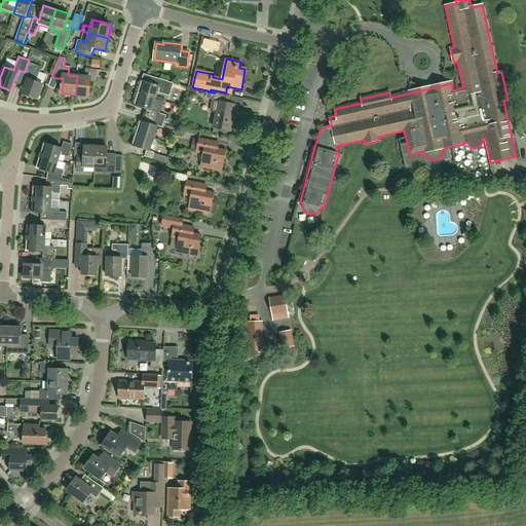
[(28,63),(25,72),(23,78),(26,79),(28,79),(23,94),(37,99),(42,84),(36,82),(41,67),(28,63)]
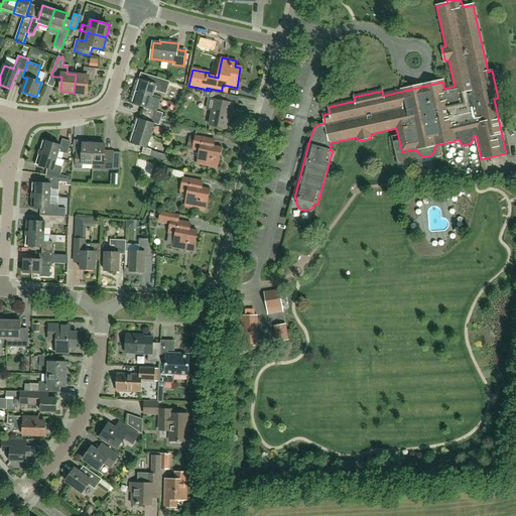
[(76,75),(74,93),(87,94),(89,80),(95,80),(95,74),(96,69),(84,68),(83,76),(76,75)]
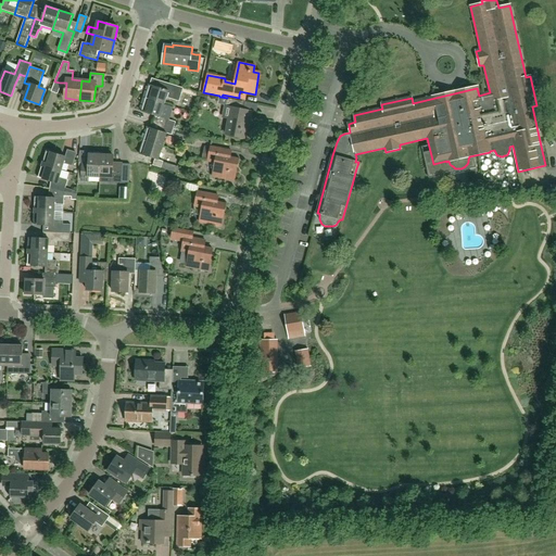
[(179,101),(184,88),(165,81),(164,85),(163,88),(150,84),(144,98),(164,104),(166,98),(179,101)]
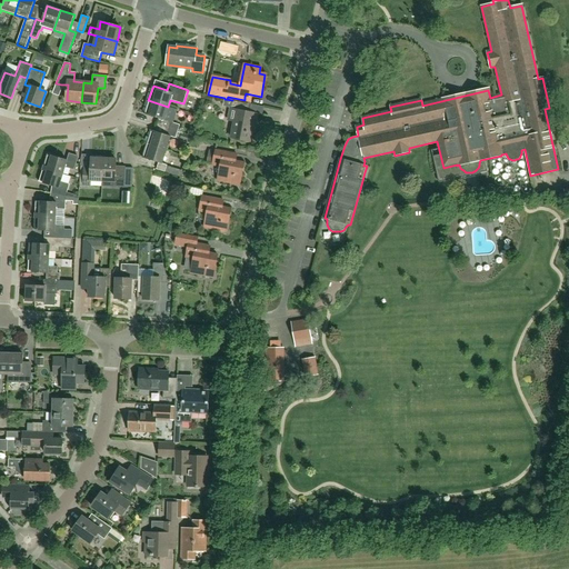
[(163,120),(168,107),(148,100),(143,113),(163,120)]
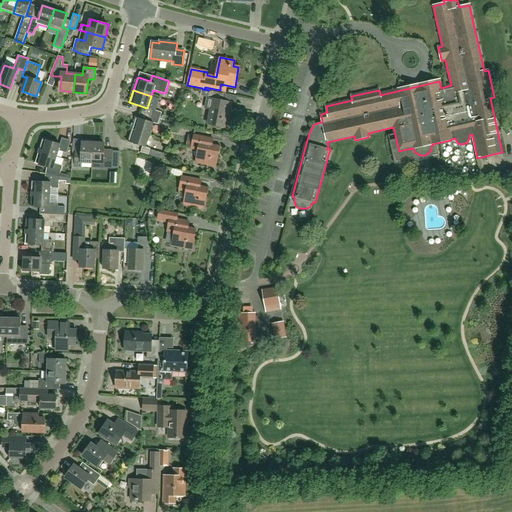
[(226,94),(209,90),(206,107),(211,108),(208,123),(225,127),(228,113),(229,113),(231,103),(224,101),(225,98),(226,94)]
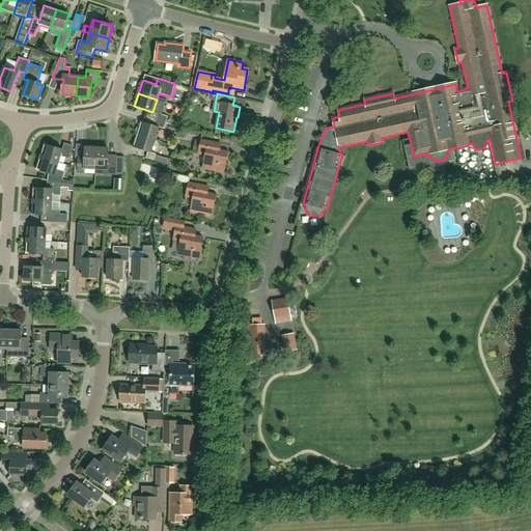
[(158,120),(166,122),(168,116),(160,114),(158,120)]
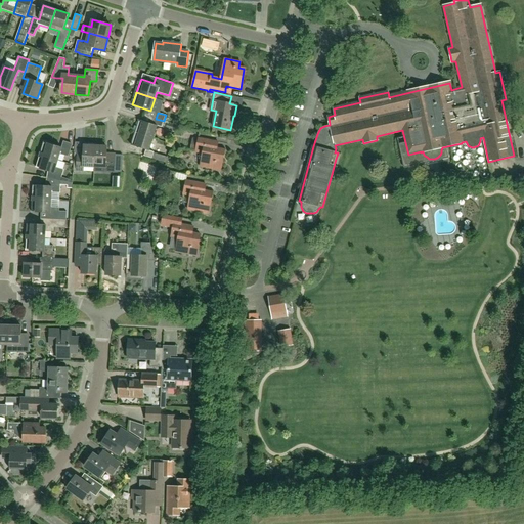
[(162,127),(164,121),(156,119),(154,124),(139,120),(135,132),(154,138),(158,126),(162,127)]
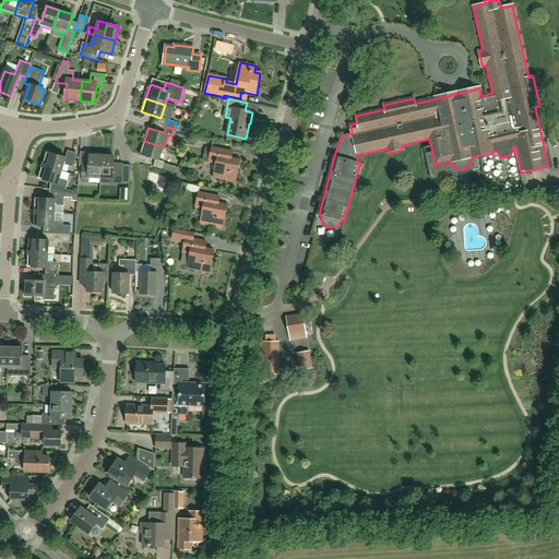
[(159,161),(164,147),(144,141),(140,154),(155,159),(154,163),(154,166),(162,168),(163,169),(162,169),(177,174),(179,167),(164,163),(164,162),(159,161)]
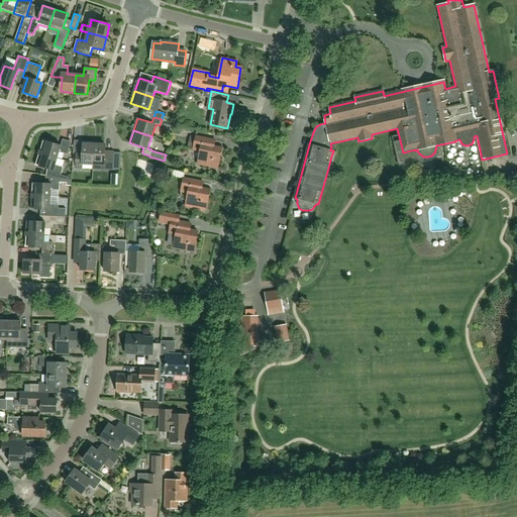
[(214,143),(215,140),(196,136),(193,149),(200,151),(198,164),(217,168),(221,147),(214,146),(214,143)]
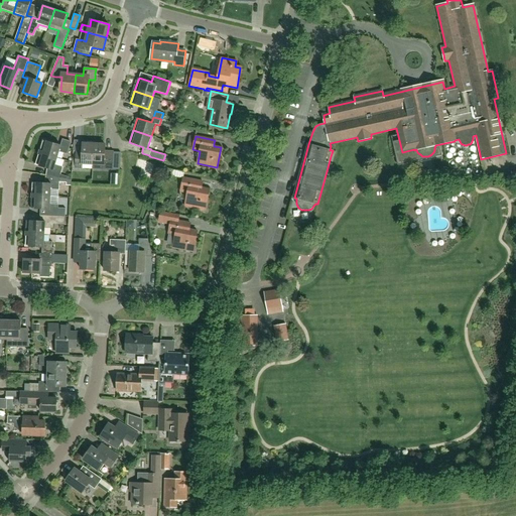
[(43,140),(39,152),(57,158),(59,152),(67,154),(69,148),(71,142),(62,139),(60,145),(43,140)]
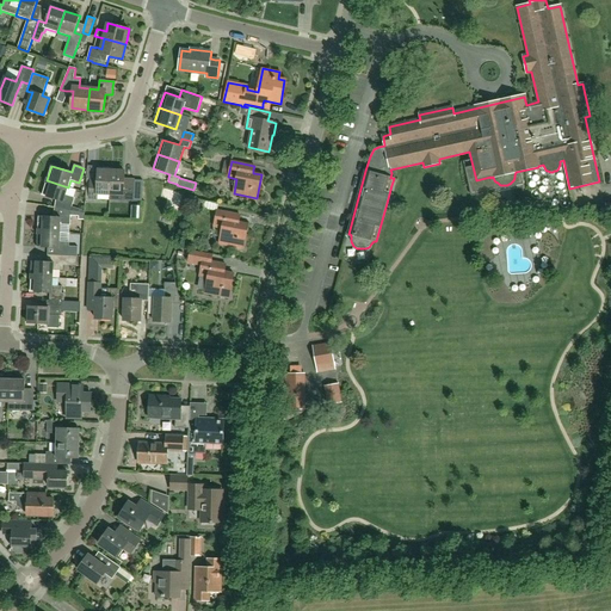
[(110,193),(111,170),(98,170),(98,178),(93,178),(91,178),(91,198),(98,198),(98,193),(110,193)]
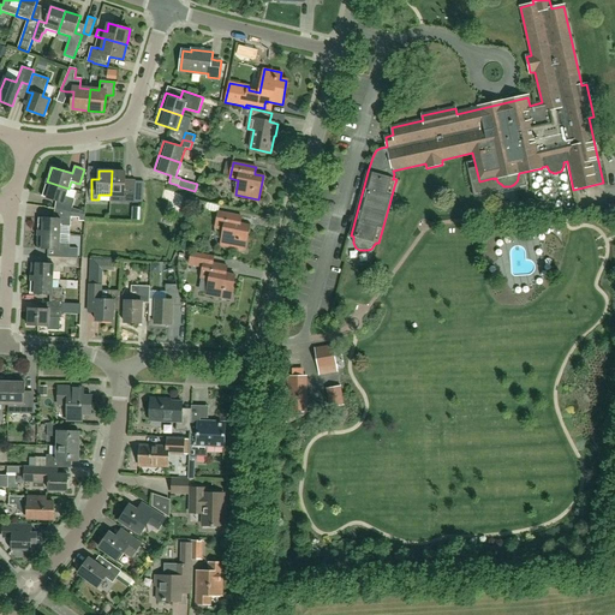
[(112,171),(111,195),(111,202),(123,202),(123,201),(135,202),(136,179),(125,178),(126,172),(112,171)]
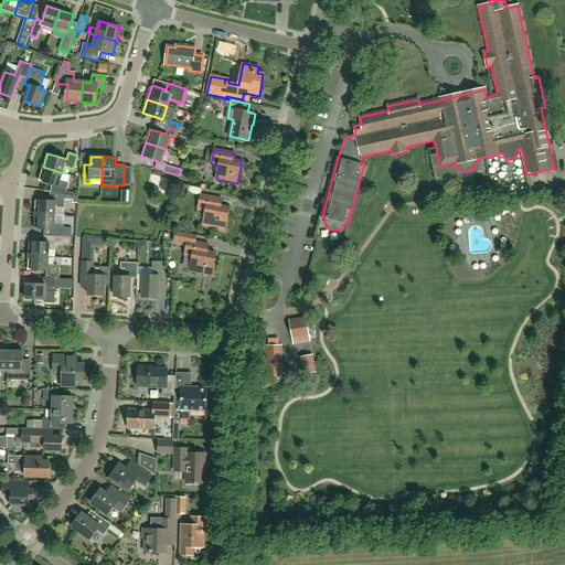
[(507,167),(509,174),(515,172),(513,164),(507,167)]
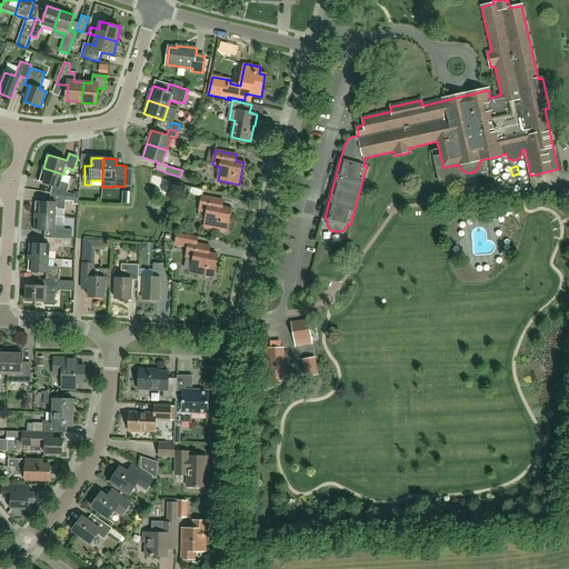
[(61,181),(63,175),(43,168),(39,181),(53,186),(68,190),(70,185),(61,181)]
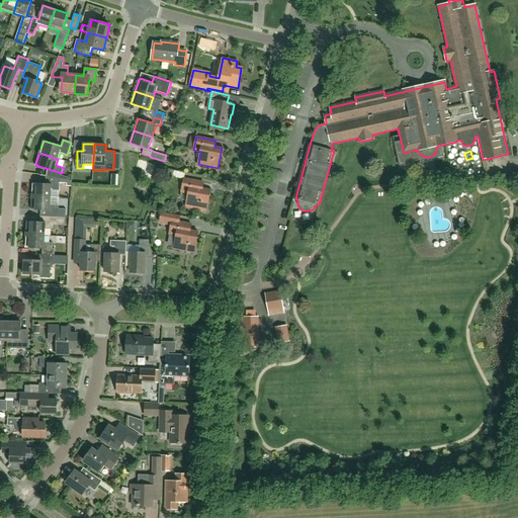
[(167,166),(167,172),(179,174),(180,168),(167,166)]
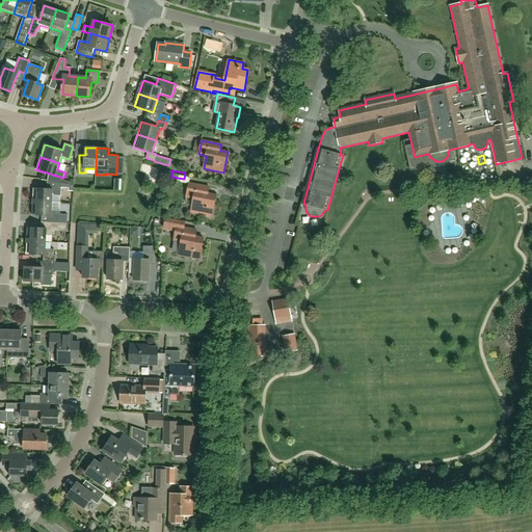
[(189,183),(188,185),(186,196),(193,197),(190,212),(211,216),(215,194),(208,193),(208,190),(209,187),(189,183)]
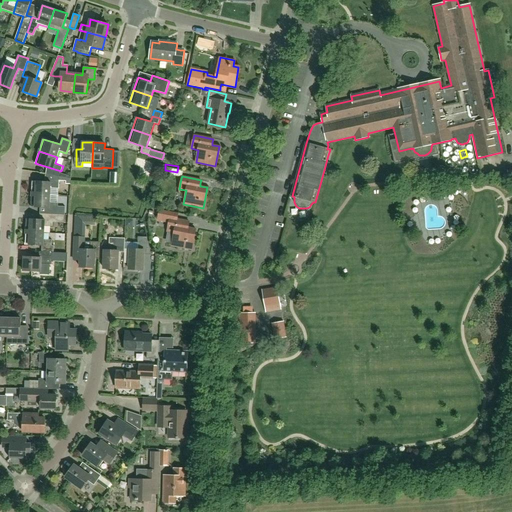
[(33,181),(32,194),(51,195),(51,188),(59,188),(59,182),(46,181),(33,181)]
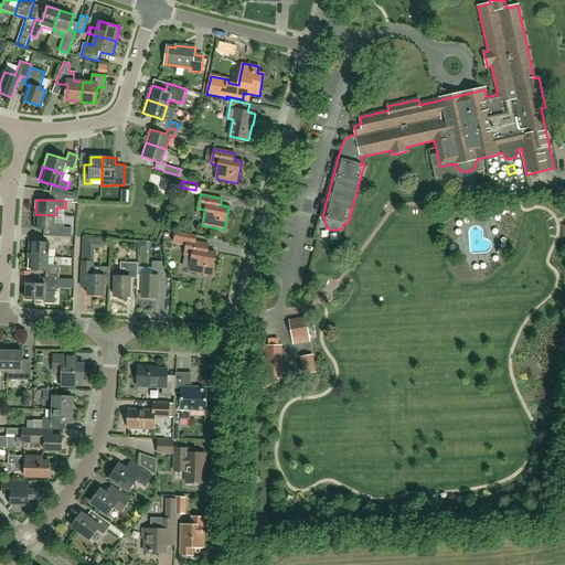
[(55,223),(56,215),(35,214),(34,228),(57,230),(57,233),(56,236),(71,237),(72,227),(64,227),(65,223),(55,223)]
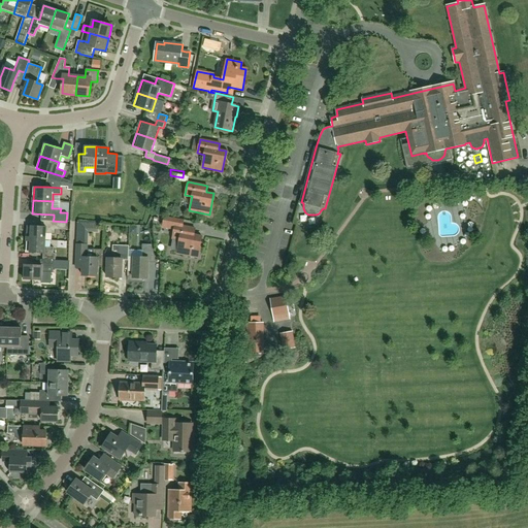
[(425,210),(419,212),(422,222),(428,219),(425,210)]
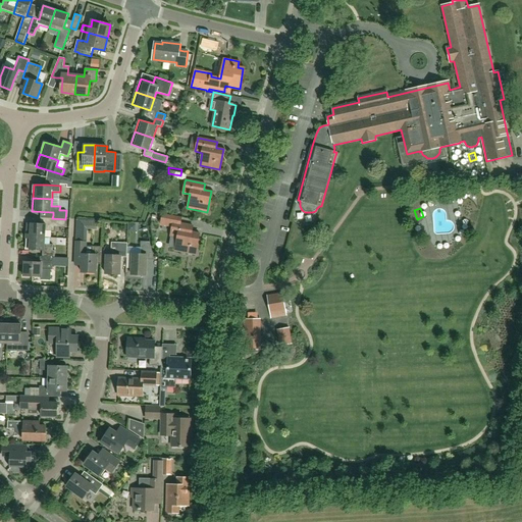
[(192,224),(180,223),(181,218),(162,214),(160,224),(172,226),(171,236),(177,237),(174,250),(195,254),(199,233),(191,231),(192,228),(192,224)]
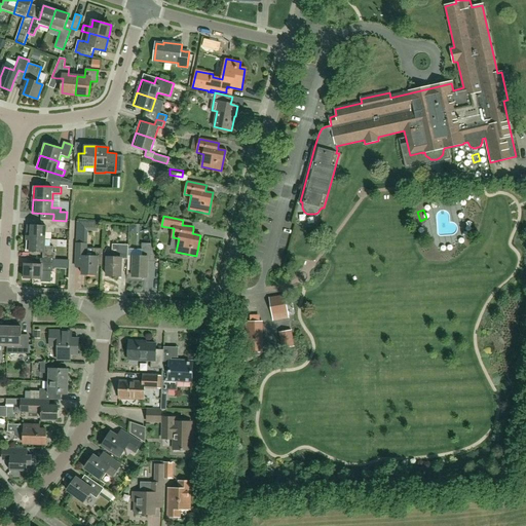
[(66,229),(66,221),(52,220),(52,223),(52,226),(27,225),(26,238),(45,239),(46,232),(54,232),(54,228),(66,229)]
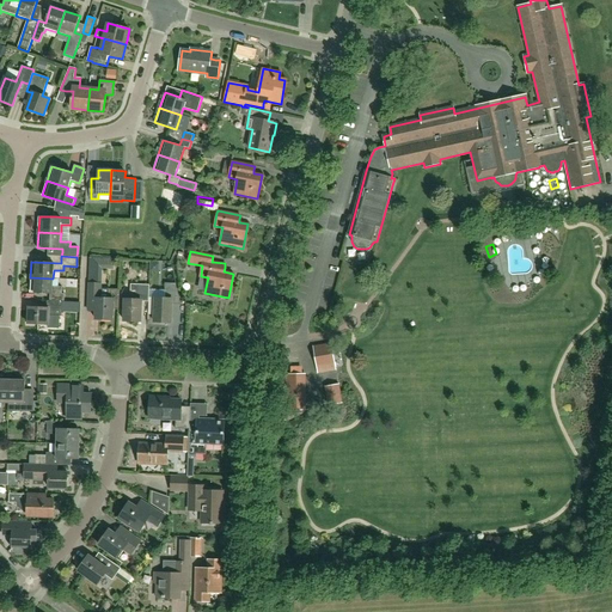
[(102,268),(108,268),(109,259),(97,258),(96,268),(102,268)]
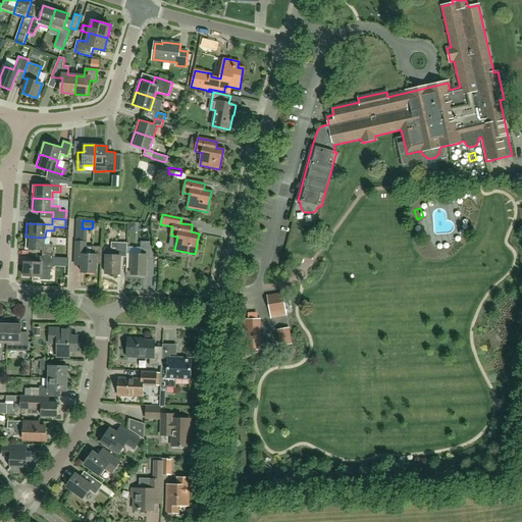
[(45,244),(45,238),(25,237),(25,250),(53,251),(53,244),(45,244)]
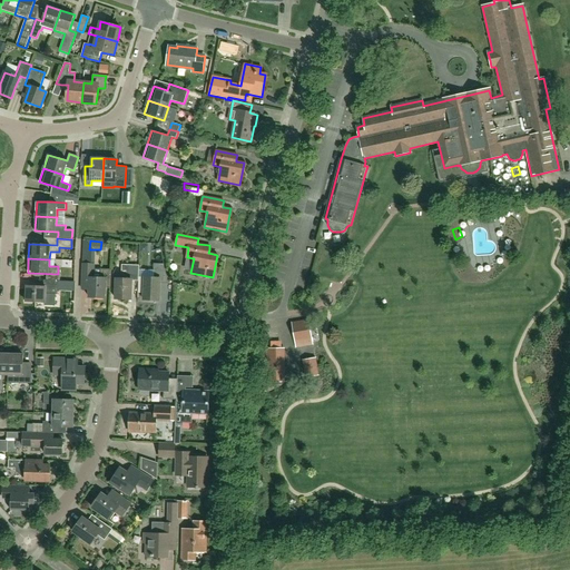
[(144,300),(158,301),(159,279),(168,281),(164,264),(154,263),(153,277),(146,277),(144,300)]
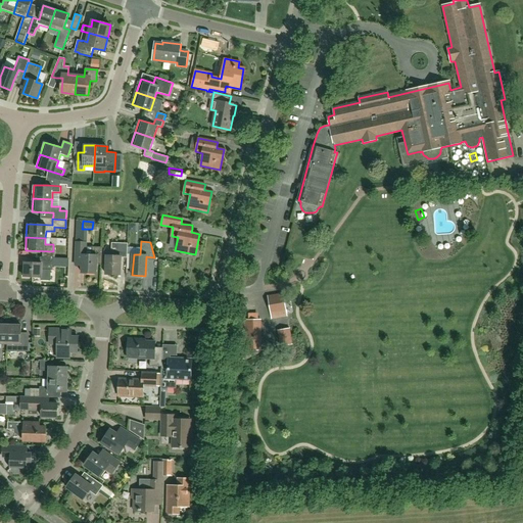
[(101,265),(102,247),(92,247),(92,255),(86,255),(86,247),(86,243),(76,242),(76,257),(76,260),(82,262),(82,266),(82,273),(96,274),(97,265),(101,265)]
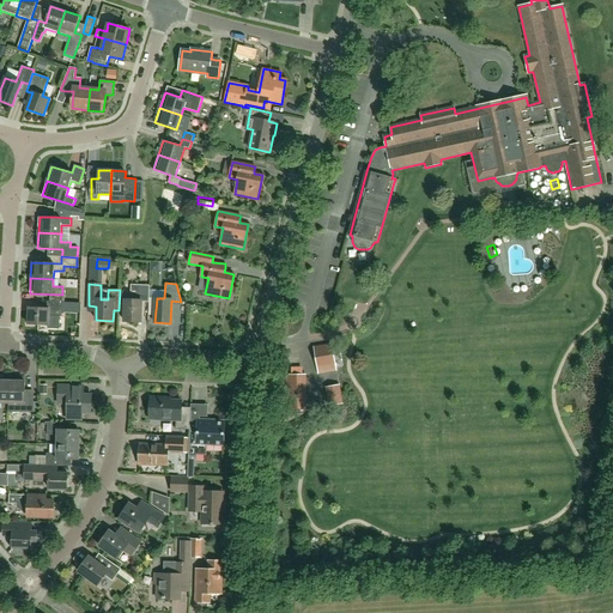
[(149,302),(149,293),(150,286),(131,285),(129,308),(125,308),(125,321),(141,322),(141,302),(149,302)]
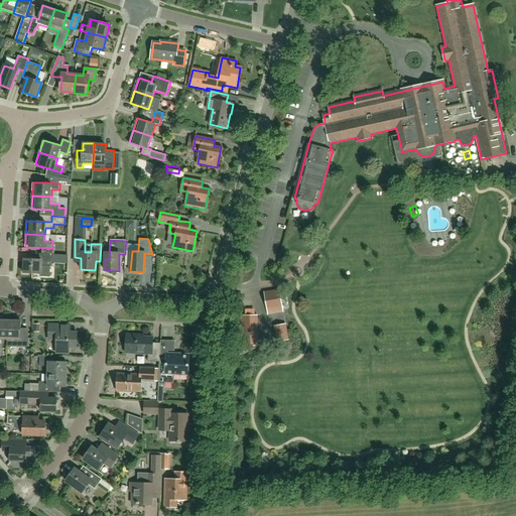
[(39,256),(39,259),(24,259),(23,272),(40,273),(40,265),(52,266),(52,254),(39,253),(39,256)]
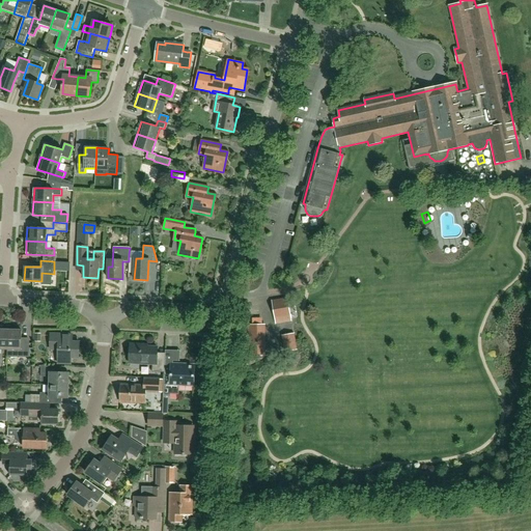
[(287,300),(273,302),(276,323),(290,320),(287,300)]
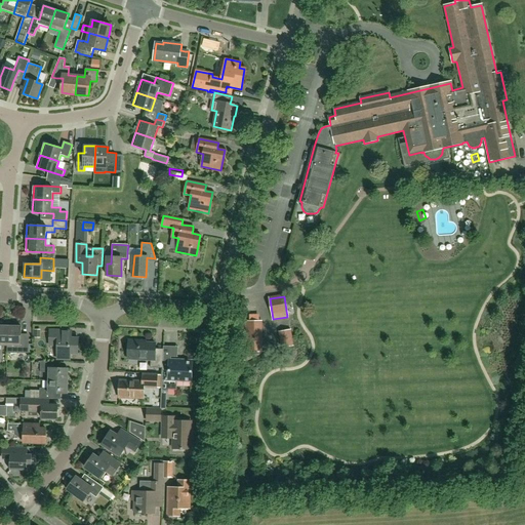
[(248,333),(258,332),(257,317),(247,318),(248,333)]
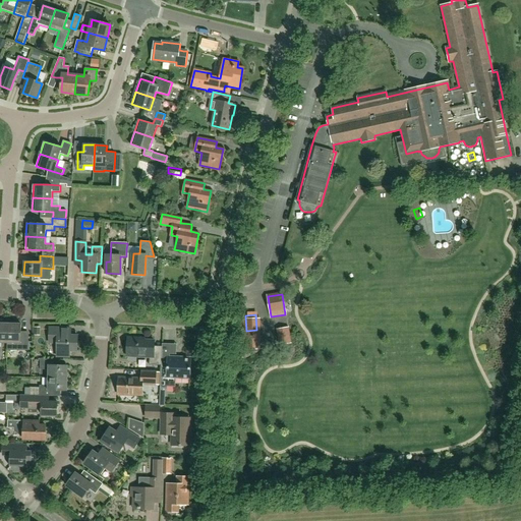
[(21,325),(8,325),(7,343),(7,350),(27,350),(29,338),(26,338),(21,337),(21,325)]
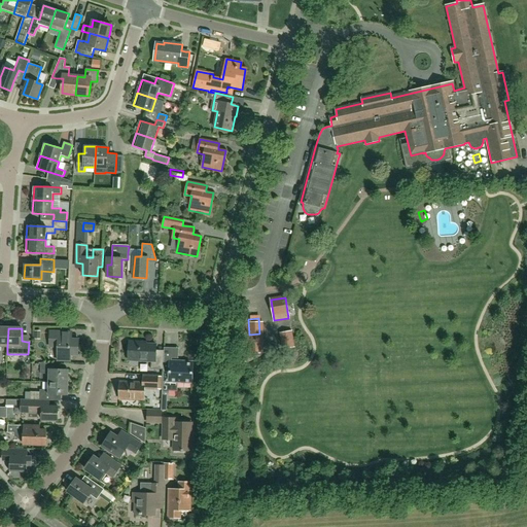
[(294,346),(291,329),(279,332),(282,349),(294,346)]
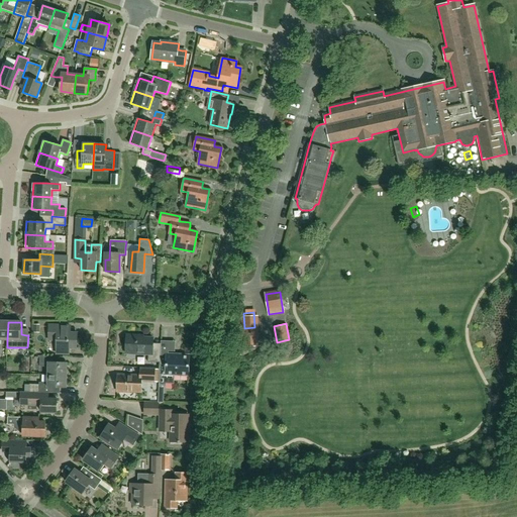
[(71,330),(71,326),(48,326),(48,341),(57,341),(57,354),(69,354),(69,348),(77,348),(77,334),(71,333),(71,330)]
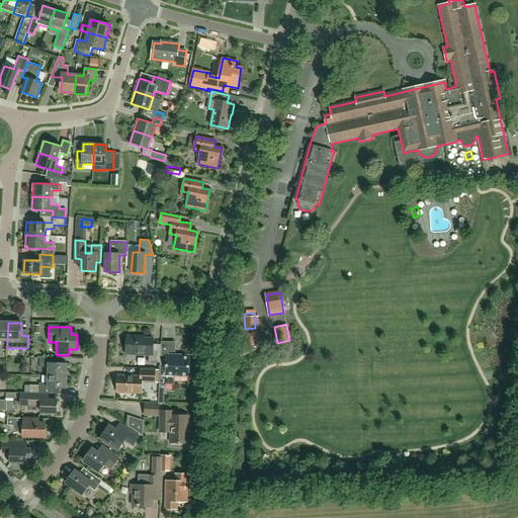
[(160,364),(161,345),(157,345),(153,345),(153,339),(139,338),(139,337),(127,336),(126,354),(149,355),(148,363),(160,364)]
